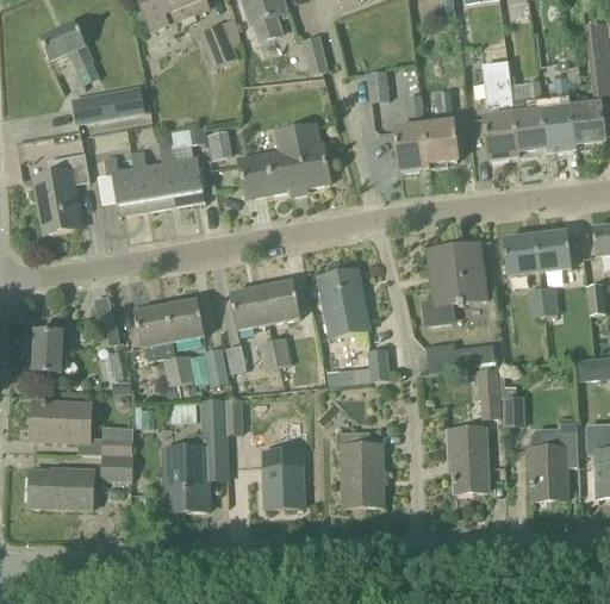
[(149,31),(209,7),(206,0),(136,0),(149,31)]
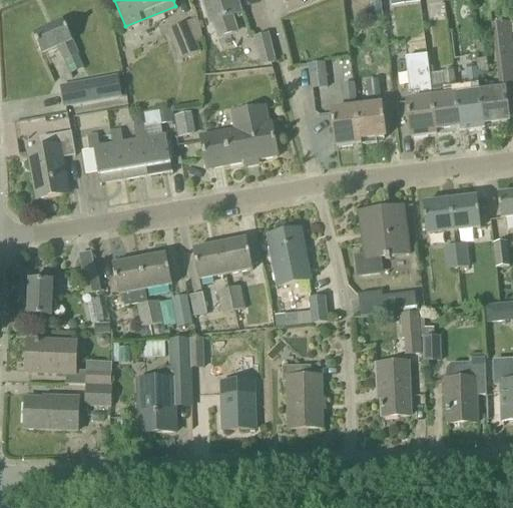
[(237,29),(232,13),(241,10),(237,0),(204,0),(210,20),(211,19),(216,36),(237,29)]
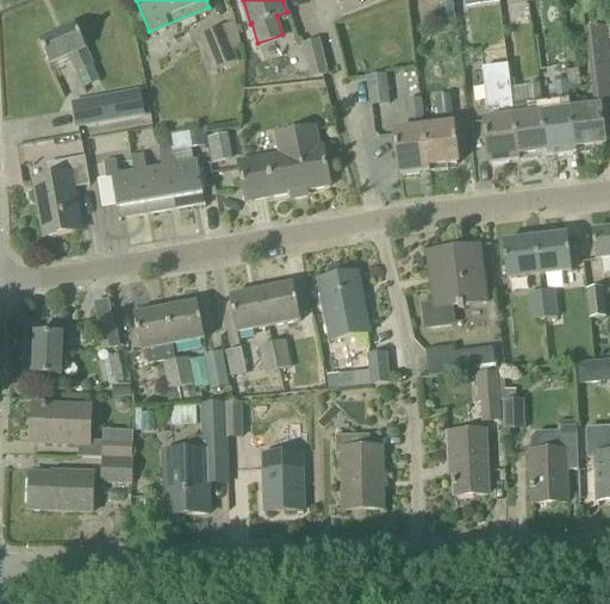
[(93,61),(86,44),(75,20),(39,37),(50,61),(68,53),(75,69),(93,61)]
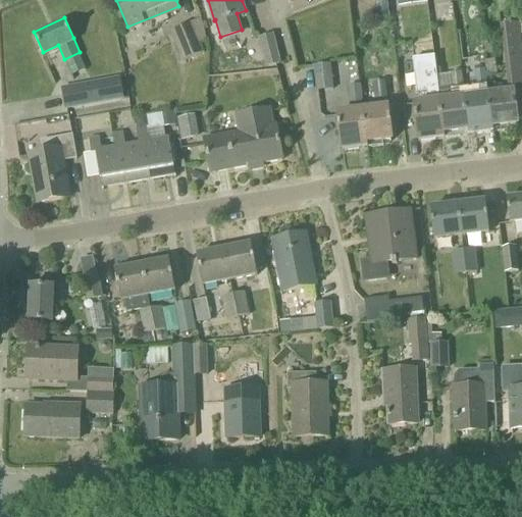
[(181,57),(202,49),(190,19),(169,28),(181,57)]
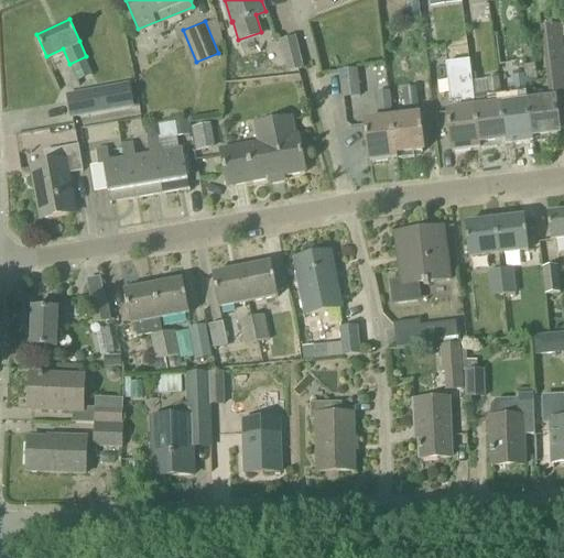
[(546,78),(563,75),(563,58),(560,22),(540,24),(546,78)]
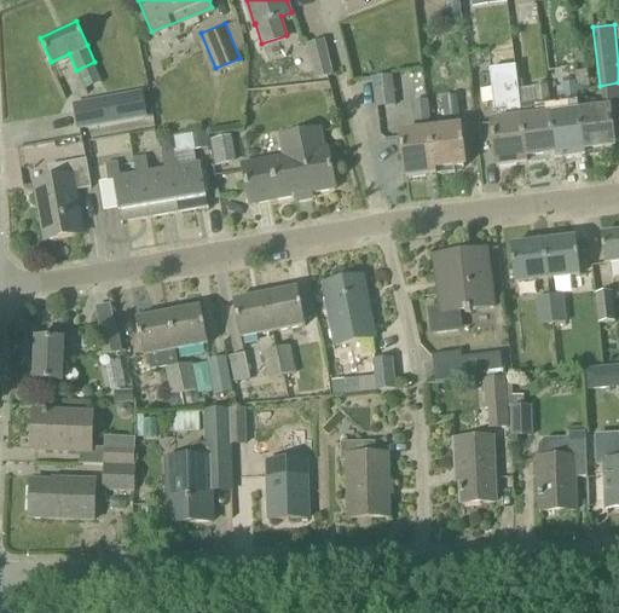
[(526,155),(520,102),(519,102),(514,62),(489,65),(493,107),(505,105),(507,116),(491,119),(497,158),(526,155)]
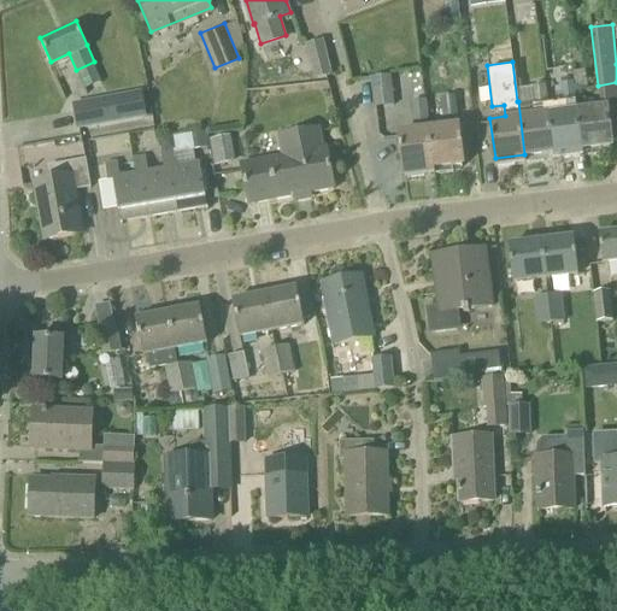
[(374,104),(394,101),(389,71),(369,74),(374,104)]
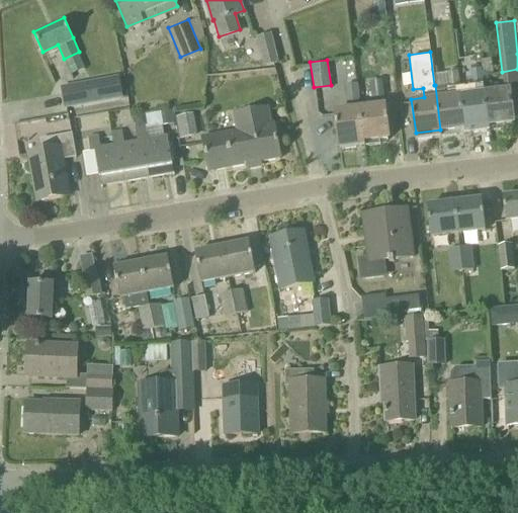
[(489,123),(485,90),(482,65),(469,67),(471,82),(470,82),(471,92),(460,93),(464,126),(489,123)]
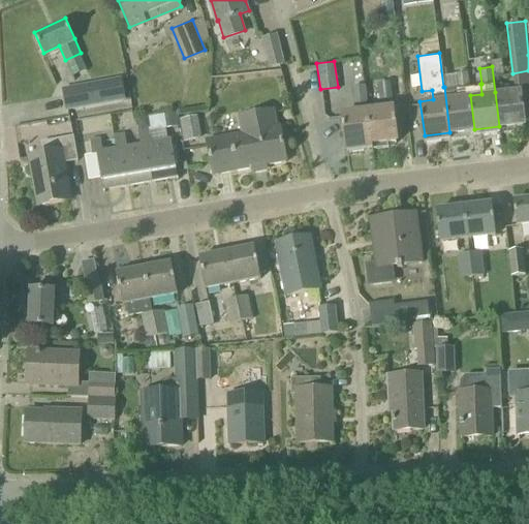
[(470,95),(467,68),(454,70),(456,86),(444,87),(449,132),(474,129),(470,95)]
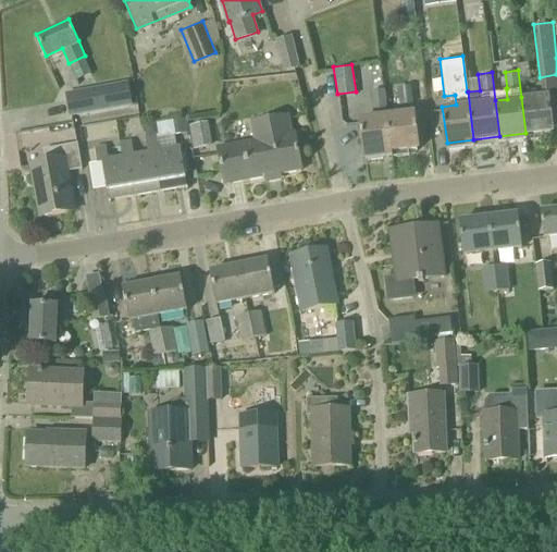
[(70,114),(132,102),(128,78),(65,89),(70,114)]
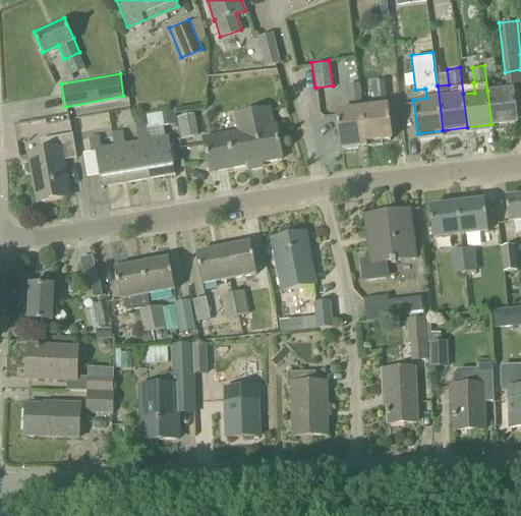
[(359,80),(358,80),(357,80),(356,73),(347,75),(348,81),(345,82),(347,99),(361,98),(359,80)]
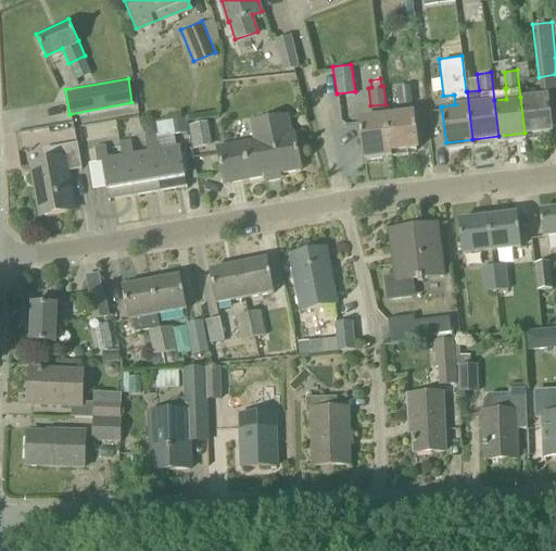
[(383,86),(386,104),(412,101),(409,83),(396,85),(396,82),(382,84),(382,86),(383,86)]
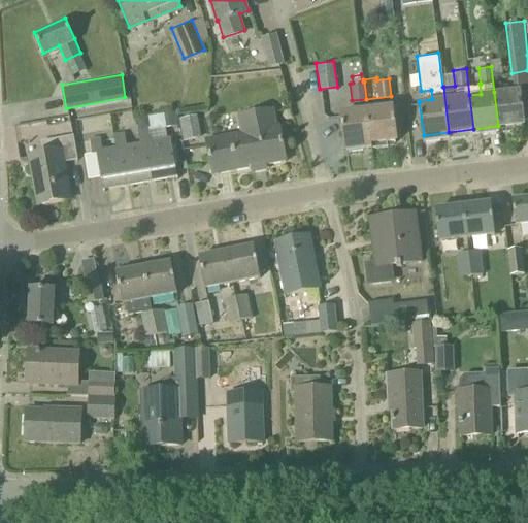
[(494,92),(498,126),(523,123),(519,89),(494,92)]
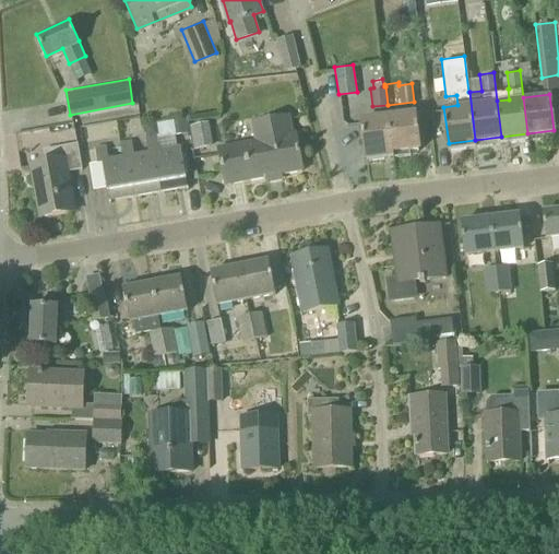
[(389,114),(393,150),(419,146),(415,110),(389,114)]
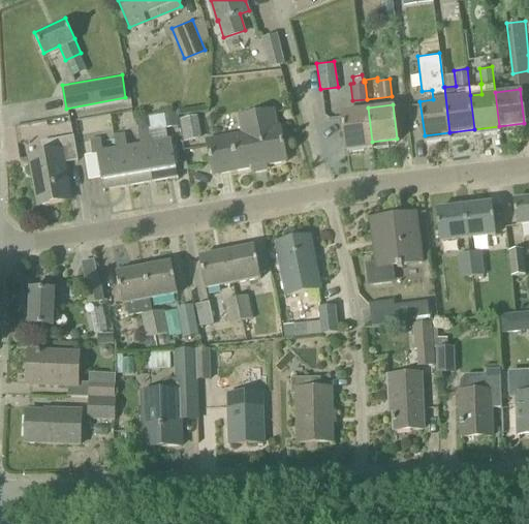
[(346,145),(372,142),(368,108),(342,111),(346,145)]
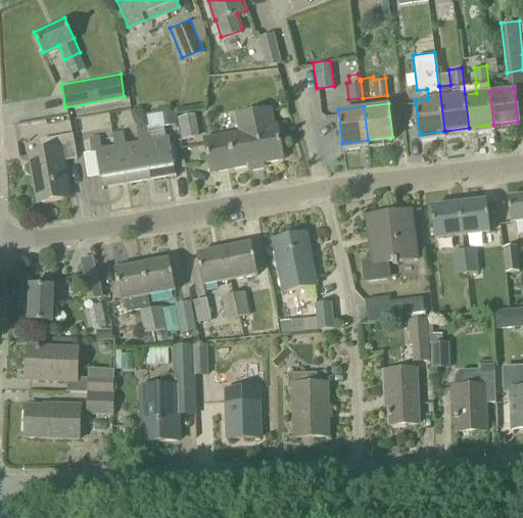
[(177,122),(175,108),(160,111),(162,125),(177,122)]
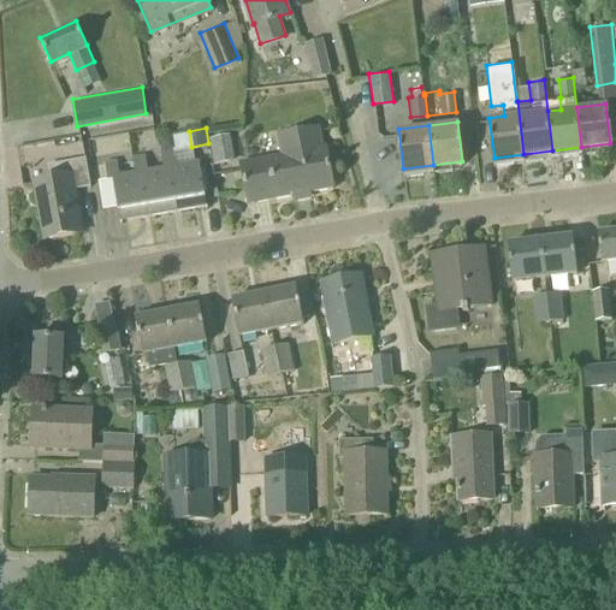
[(159,135),(161,150),(173,148),(177,147),(175,134),(175,131),(159,135)]
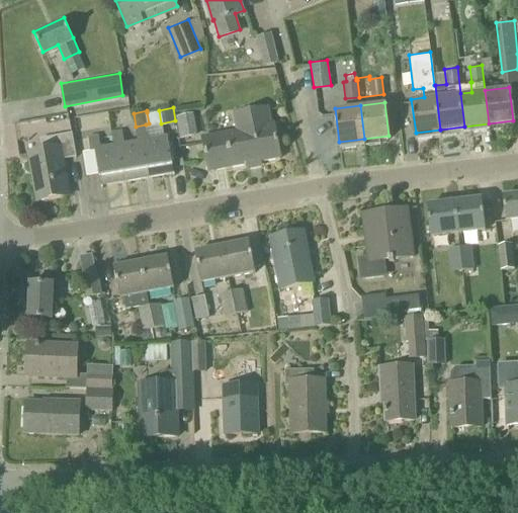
[(149,125),(161,123),(159,110),(147,112),(149,123),(149,125)]
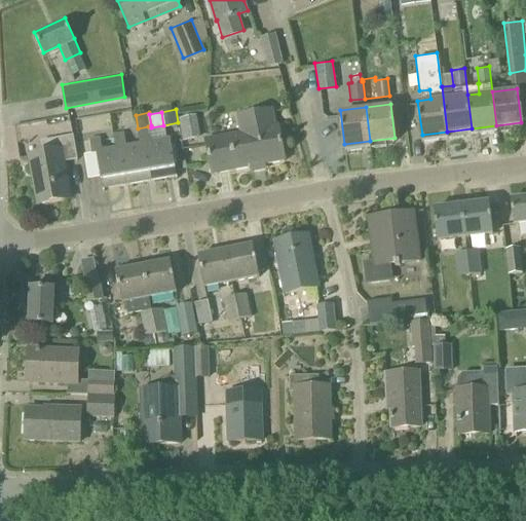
[(180,123),(197,120),(196,112),(178,115),(180,123)]
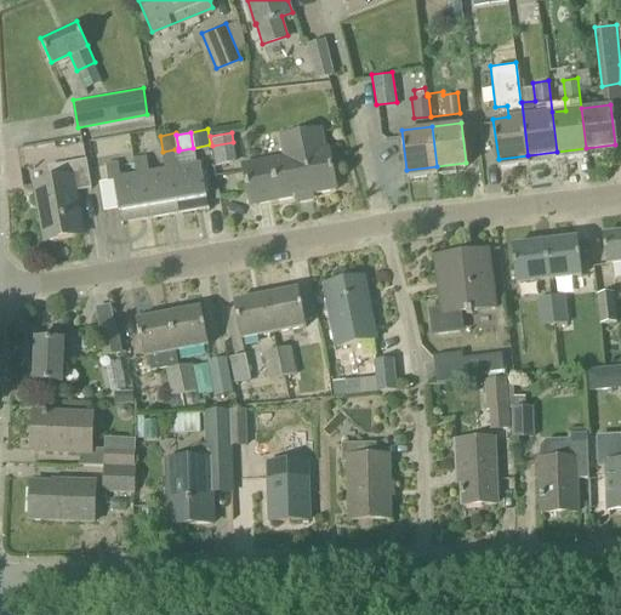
[(136,153),(136,137),(100,140),(100,154),(136,153)]
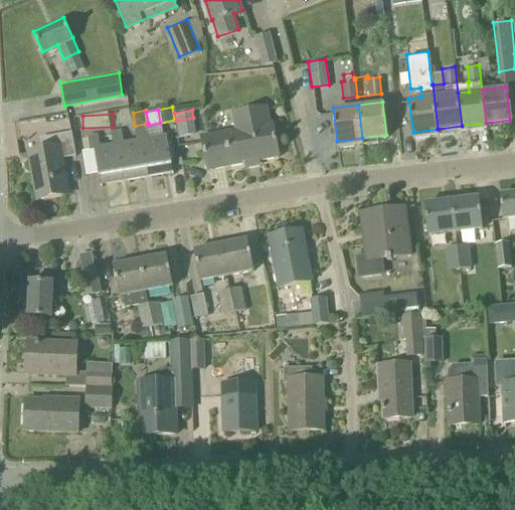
[(143,138),(149,173),(173,169),(167,133),(147,137),(145,124),(135,126),(137,139),(143,138)]
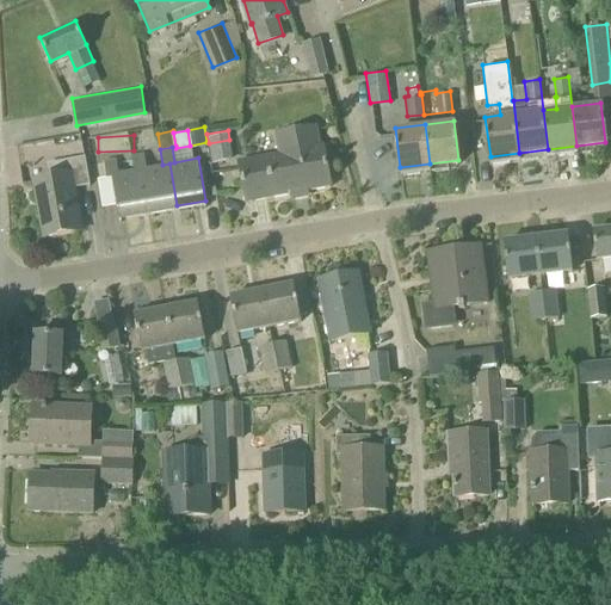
[(247,199),(287,191),(279,150),(239,158),(247,199)]
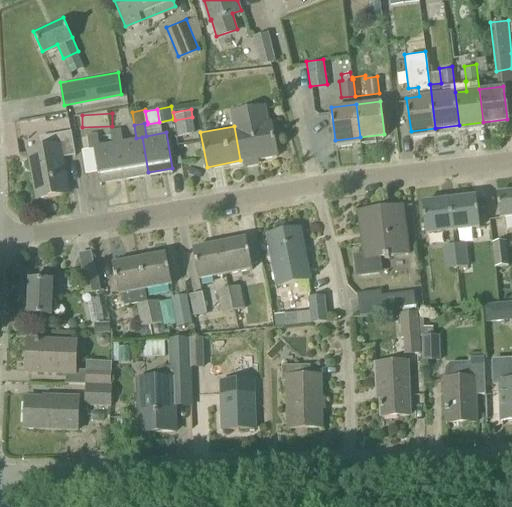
[(142,137),(136,138),(123,140),(121,127),(110,129),(112,142),(118,141),(124,177),(148,172),(142,137)]
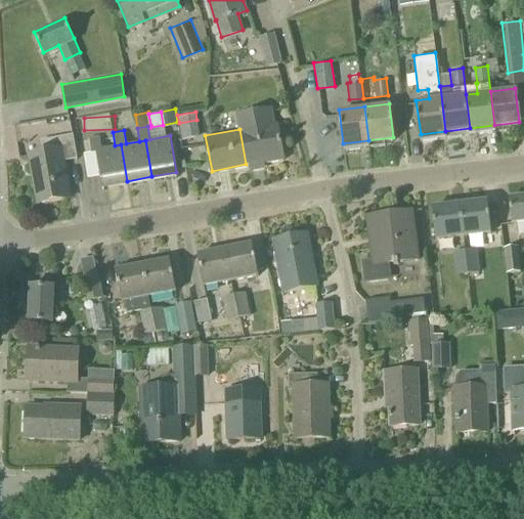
[(121,144),(115,145),(102,147),(99,132),(88,134),(91,149),(96,148),(102,185),(127,181),(121,144)]
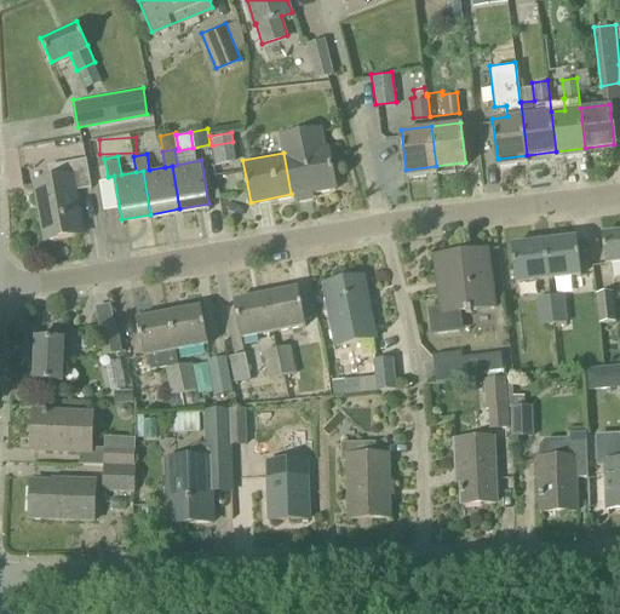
[(45,237),(82,230),(72,173),(34,179),(45,237)]
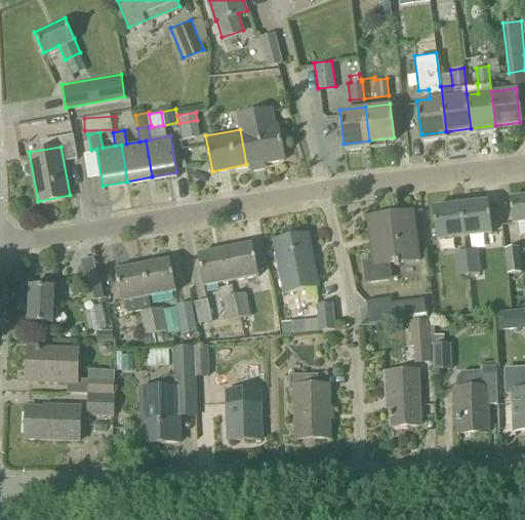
[(524,193),(509,196),(513,222),(524,220),(524,193)]
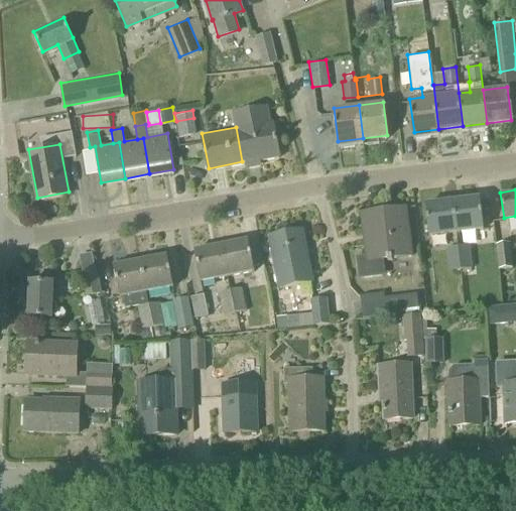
[(453,199),(457,230),(484,227),(480,196),(453,199)]
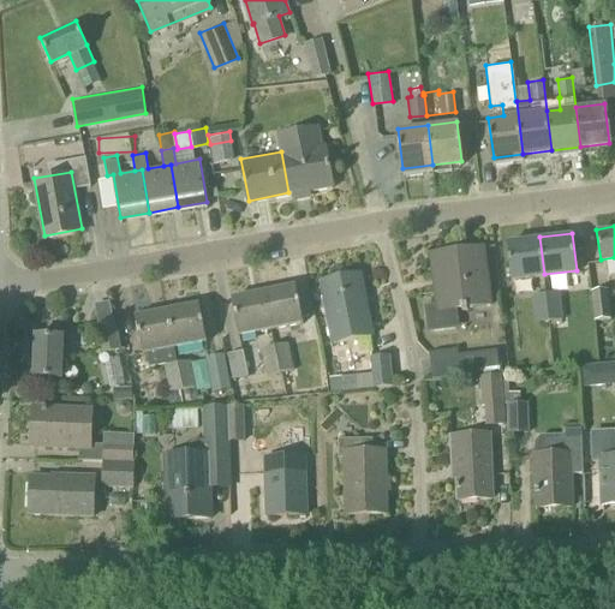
[(511,279),(544,274),(539,237),(506,242),(511,279)]
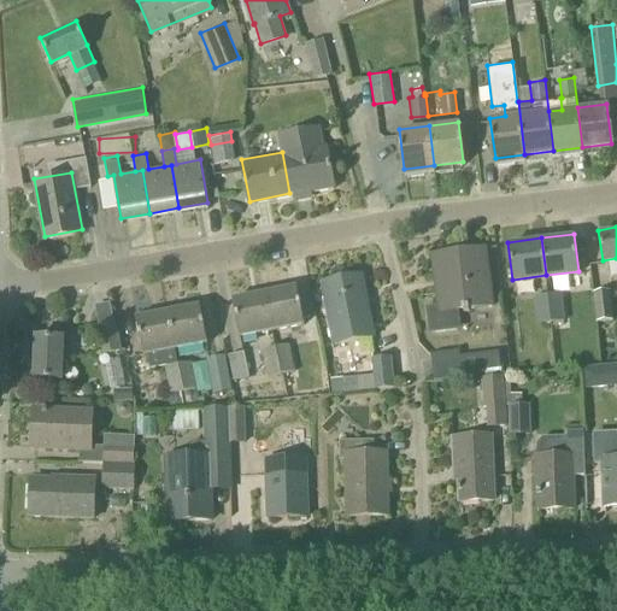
[(428,329),(460,325),(458,307),(493,303),(486,245),(432,251),(438,303),(425,304),(428,329)]
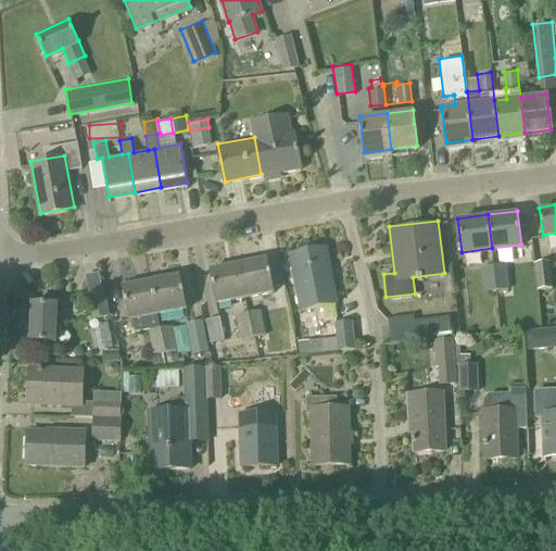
[(327,278),(321,246),(290,252),(301,308),(337,301),(331,277),(327,278)]
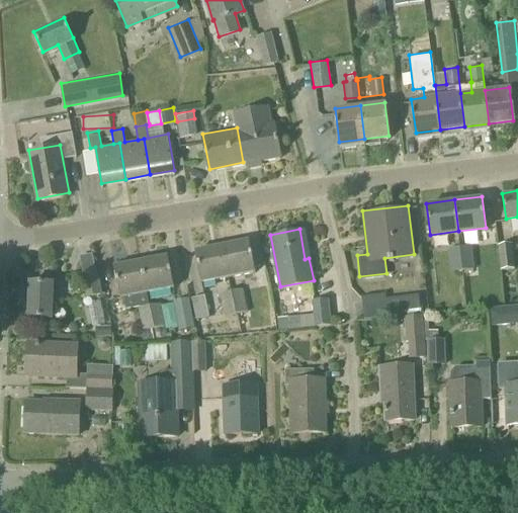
[(223,244),(229,274),(255,269),(249,239),(223,244)]
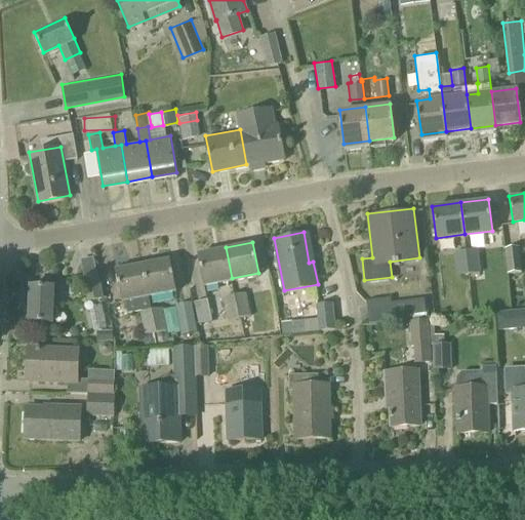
[(519,251),(518,244),(503,246),(507,271),(521,270),(521,269),(524,268),(524,263),(524,250),(519,251)]
